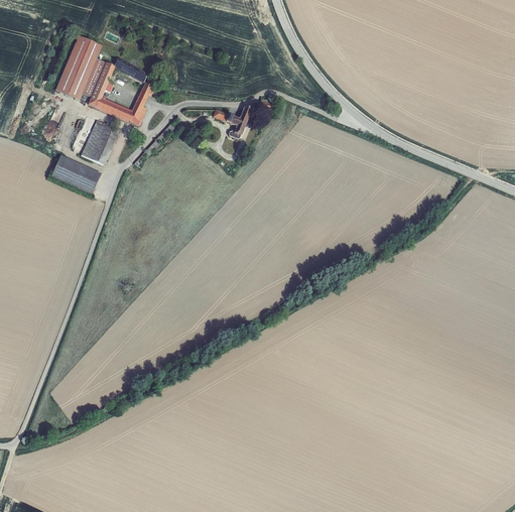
[(107,28),(104,34),(117,39),(119,32),(107,28)]
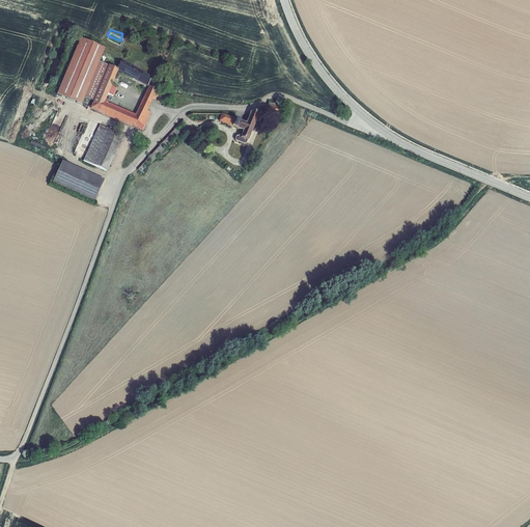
[(92,98),(107,62),(99,58),(104,45),(79,34),(55,90),(80,101),(83,93),(92,98)]
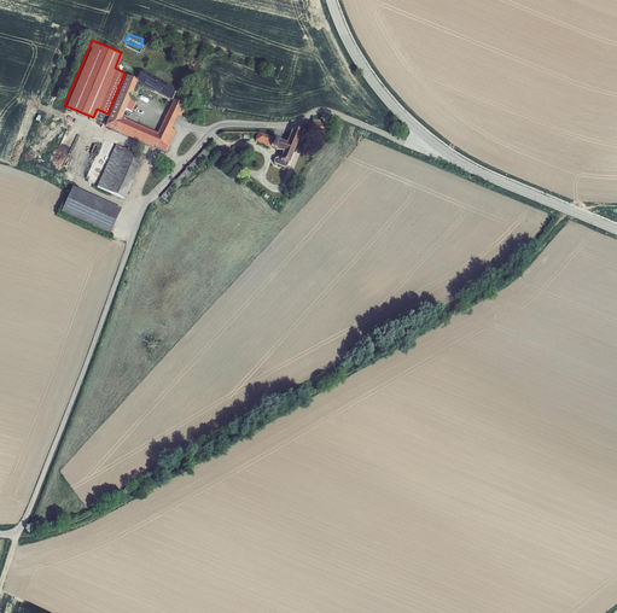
[(108,114),(103,123),(158,147),(159,146),(164,149),(175,128),(169,124),(176,110),(180,112),(184,103),(179,100),(181,95),(176,93),(174,98),(172,97),(156,129),(123,115),(124,112),(122,111),(124,105),(131,107),(135,97),(129,94),(132,87),(134,88),(138,81),(135,80),(135,77),(169,97),(176,86),(140,65),(134,76),(124,73),(108,114)]
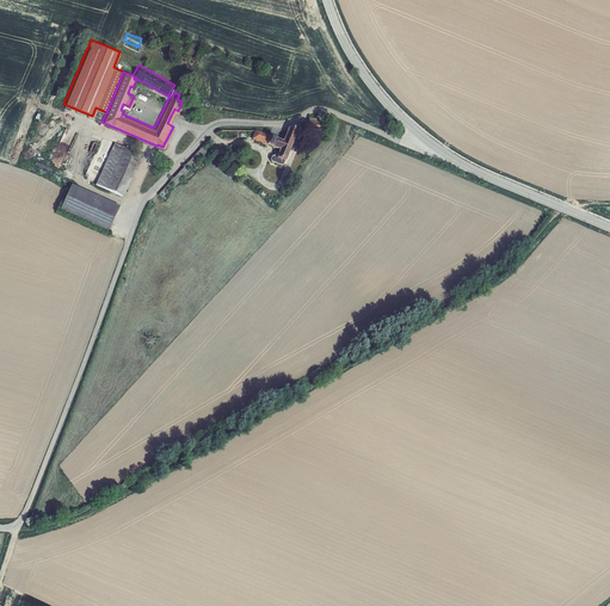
[(307,115),(306,127),(321,129),(322,116),(308,115),(307,115)]
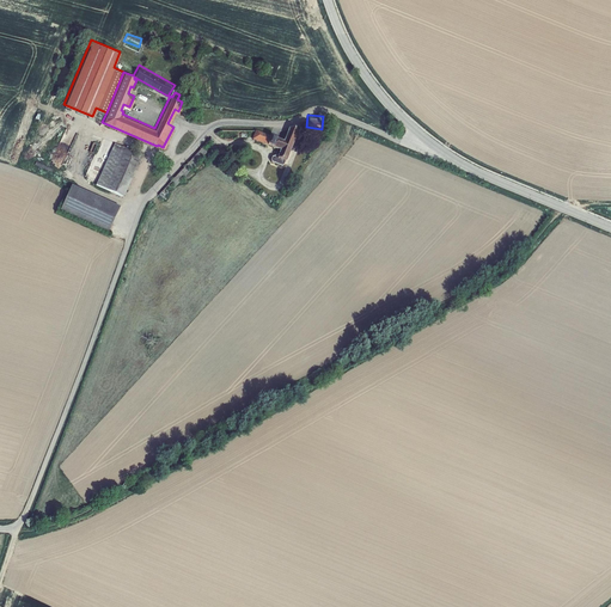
[(255,127),(251,135),(272,145),(275,146),(273,153),(272,152),(270,153),(269,157),(269,158),(280,163),(282,161),(283,158),(285,158),(298,126),(288,124),(282,139),(255,127)]
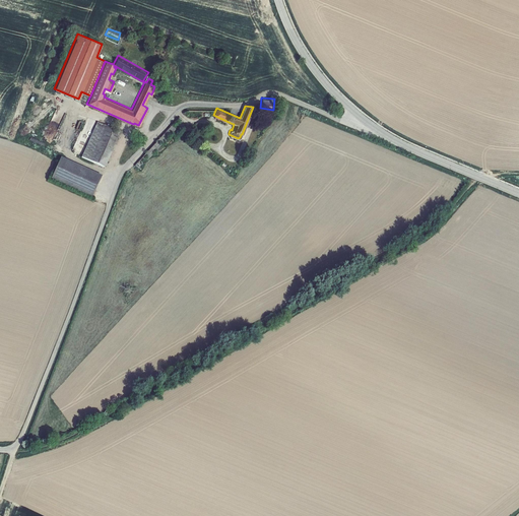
[(95,119),(80,153),(104,165),(119,129),(95,119)]
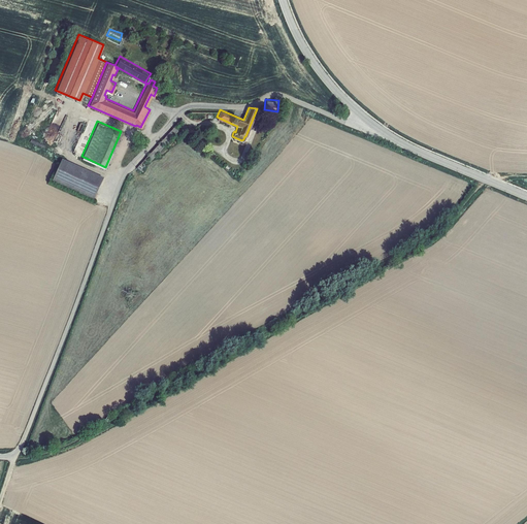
[(61,157),(51,178),(92,197),(102,175),(61,157)]
